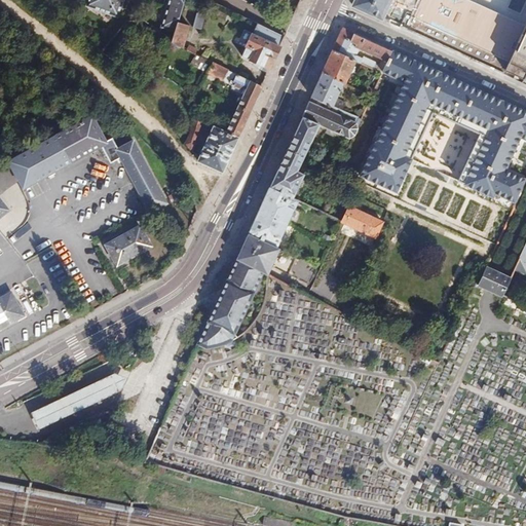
[(123,0),(88,0),(86,7),(116,17),(123,0)]
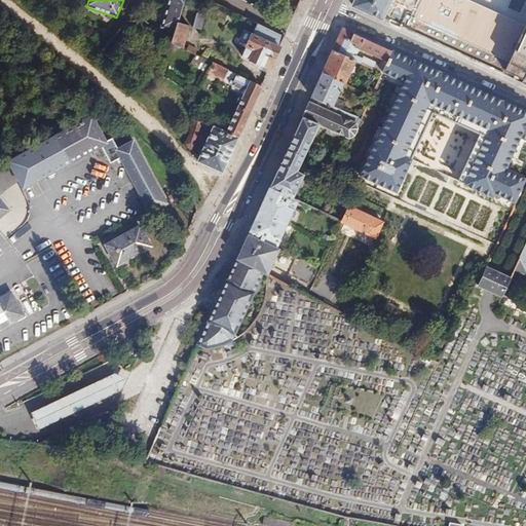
[(179,24),(185,0),(160,0),(159,6),(167,9),(162,29),(176,33),(179,24)]
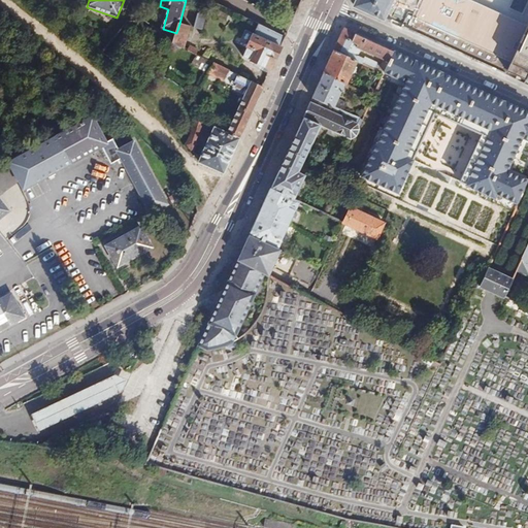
[(195,29),(203,0),(186,0),(179,24),(191,28),(195,29)]
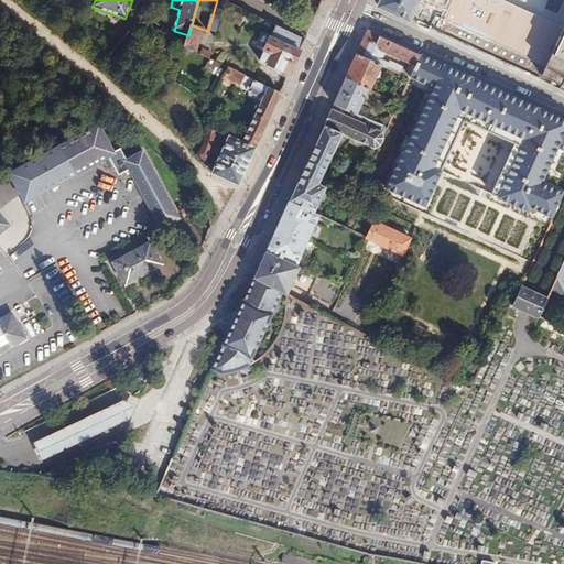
[(563,0),(380,0),(378,6),(409,20),(418,0),(563,0),(563,24),(540,80),(563,90),(563,0)]
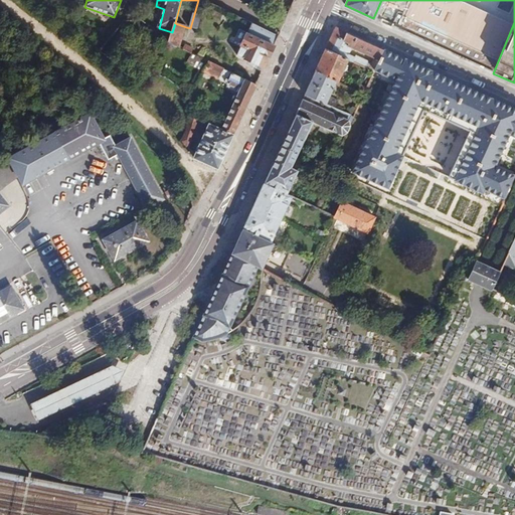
[(393,23),(398,12),(394,10),(392,13),(385,10),(382,17),(393,23)]
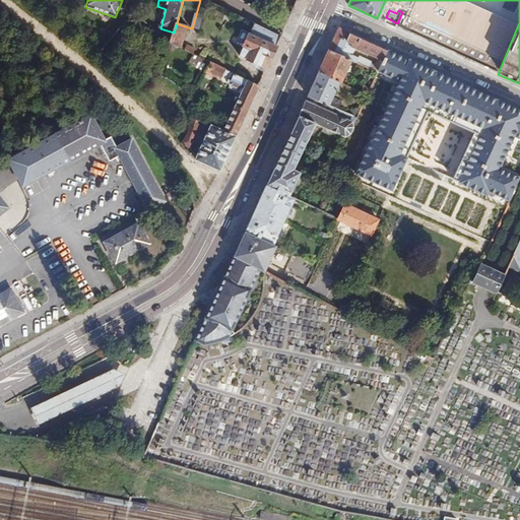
[(188,27),(177,23),(174,33),(172,41),(171,43),(182,49),(188,27)]
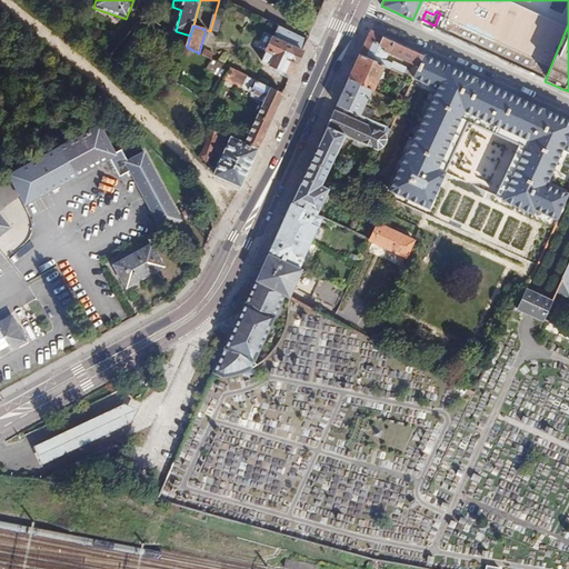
[(300,58),(307,42),(277,28),(261,62),(291,77),(300,58)]
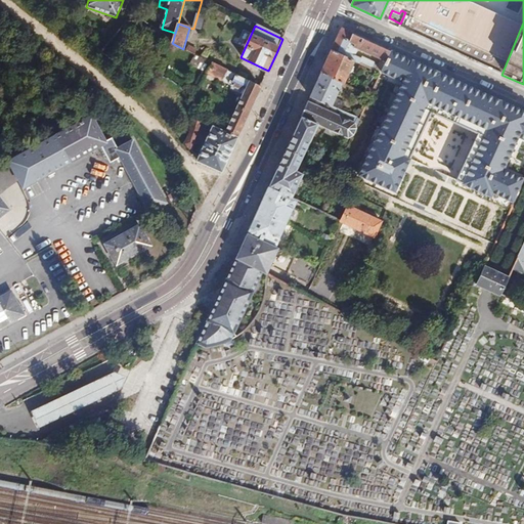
[(380,74),(385,61),(390,50),(362,38),(342,29),(331,51),(354,61),(356,62),(380,74)]
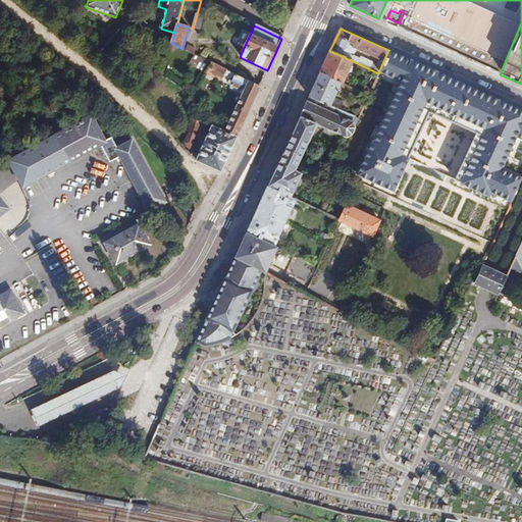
[(396,79),(352,175),(449,222),(492,244),(521,179),(521,110),(388,50),(378,73),(396,79)]
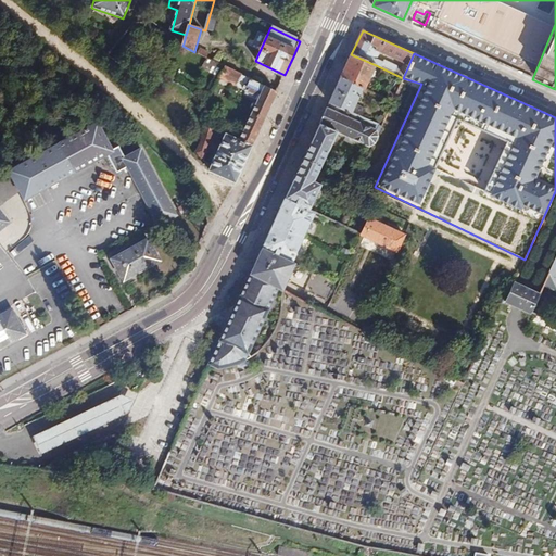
[(376,65),(351,54),(345,66),(340,78),(363,88),(364,89),(369,78),(374,77),(376,72),(373,71),(376,65)]
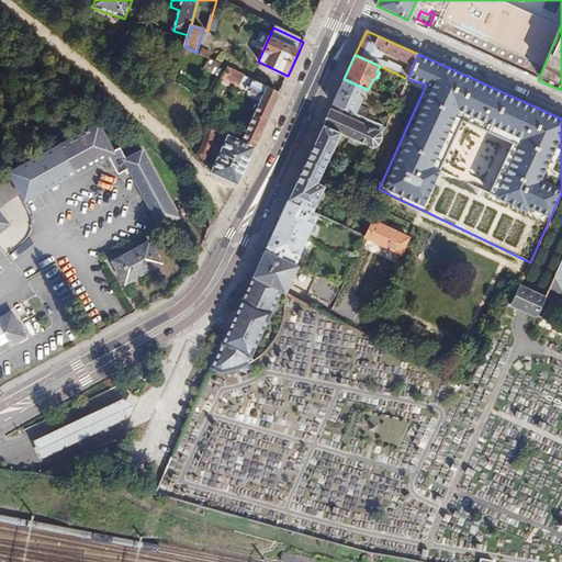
[(273,108),(279,94),(240,75),(228,68),(222,77),(224,79),(221,83),(228,88),(232,83),(248,92),(247,96),(260,102),(244,139),(237,137),(235,141),(255,149),(273,108)]
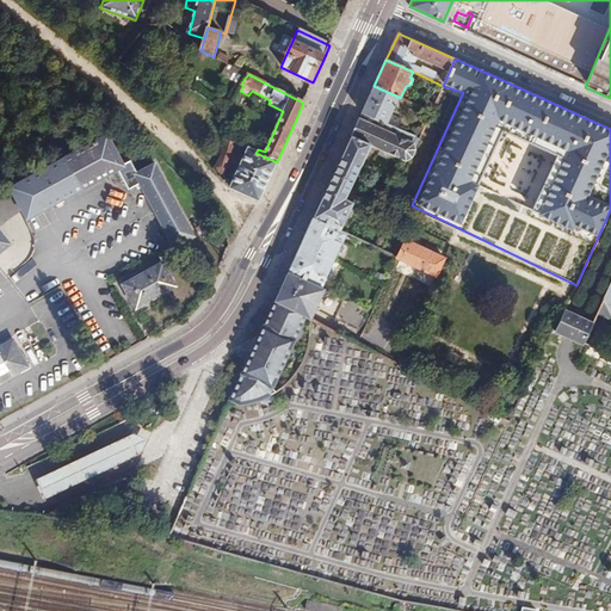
[(369,97),(362,113),(384,124),(392,127),(396,117),(390,115),(399,97),(374,86),(369,97)]
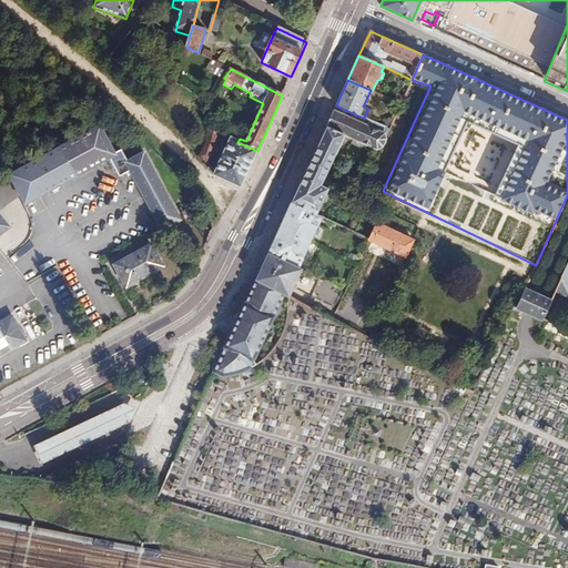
[(325,129),(343,138),(375,153),(381,151),(384,142),(382,138),(386,129),(383,127),(364,118),(357,115),(336,105),(325,129)]
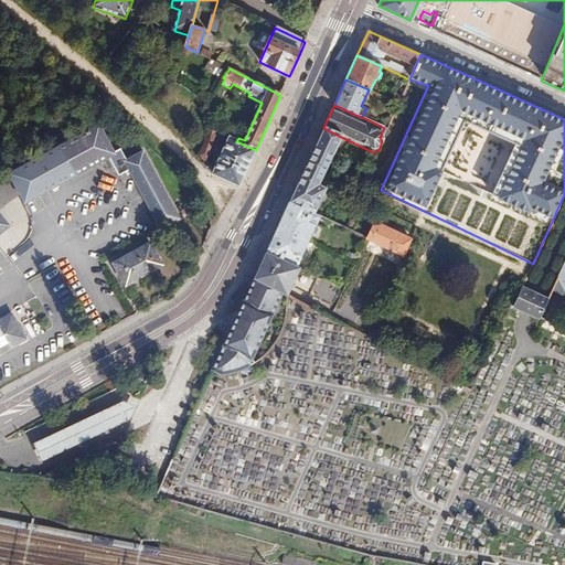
[(387,129),(391,120),(387,118),(383,120),(381,126),(384,128),(387,129)]
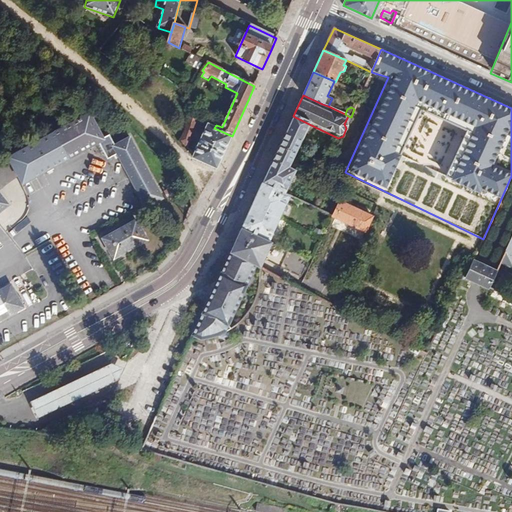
[(130,138),(116,146),(110,136),(103,139),(90,115),(10,160),(24,187),(104,141),(109,150),(115,147),(147,208),(164,199),(130,138)]
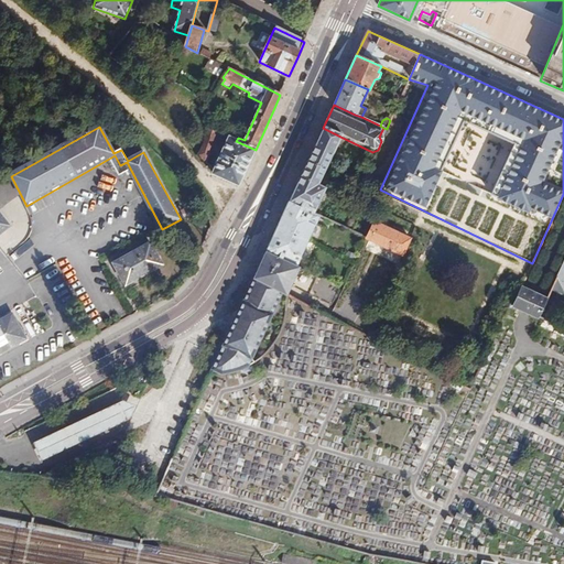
[(202,134),(198,147),(194,156),(206,165),(214,149),(216,150),(219,143),(217,142),(218,138),(221,139),(223,136),(203,127),(202,134)]
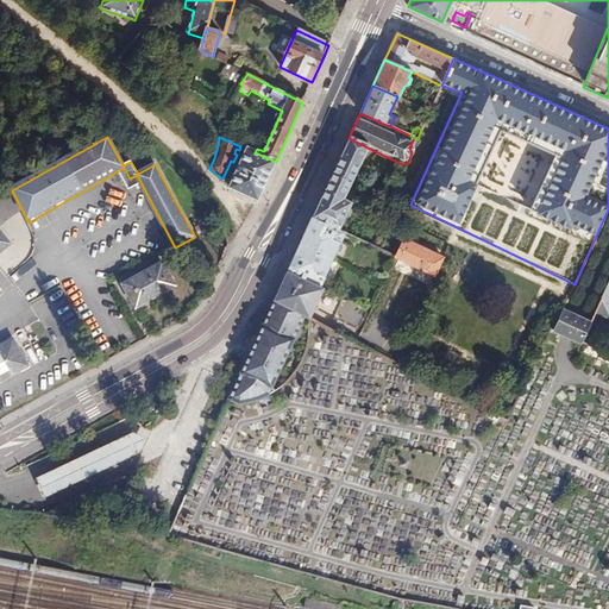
[(368,148),(349,138),(305,233),(292,262),(284,277),(274,301),(302,315),(307,318),(313,307),(356,330),(366,308),(322,286),(345,236),(338,233),(340,231),(351,206),(343,201),(368,148)]
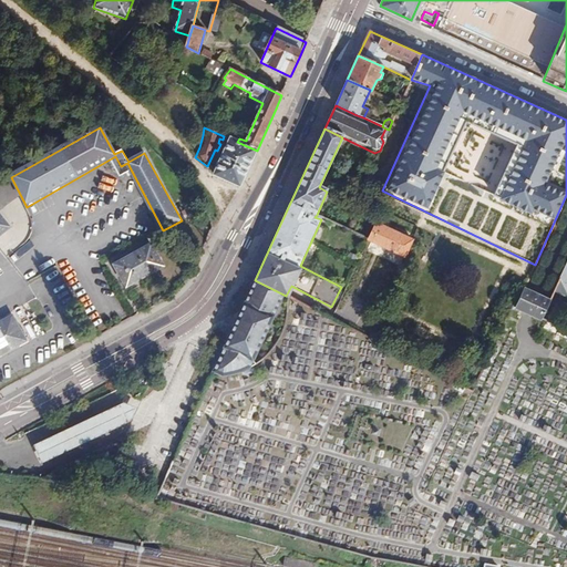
[(248,169),(257,151),(237,142),(230,138),(215,172),(214,175),(234,185),(239,187),(248,169)]
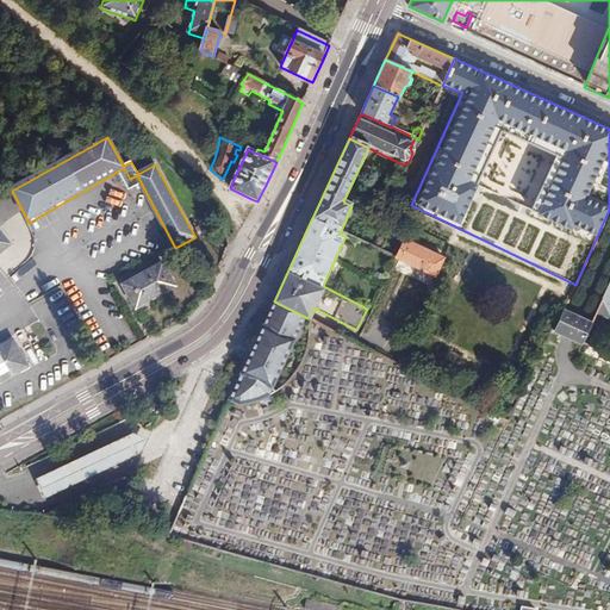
[(0,256),(12,248),(0,234),(0,256)]
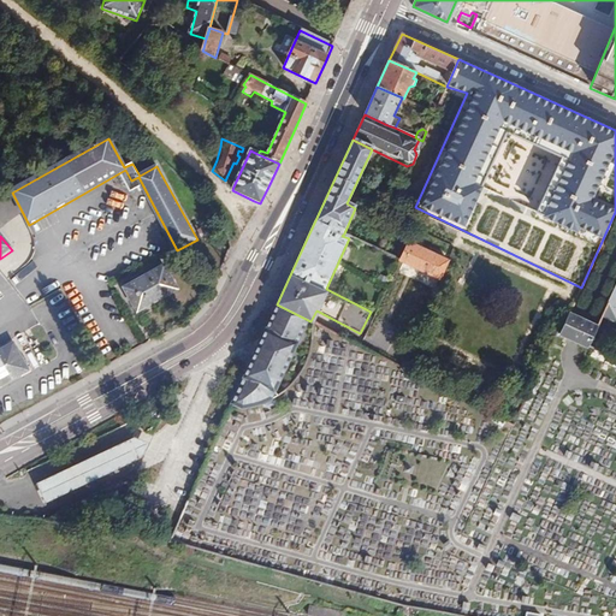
[(402,261),(442,279),(456,249),(444,243),(438,255),(413,243),(410,242),(402,261)]
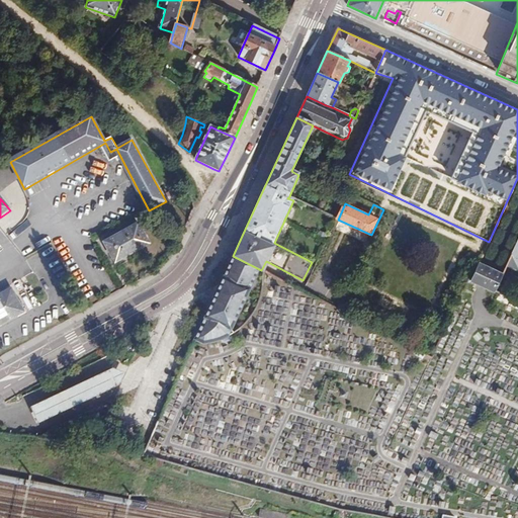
[(150,244),(139,223),(104,242),(115,262),(150,244)]
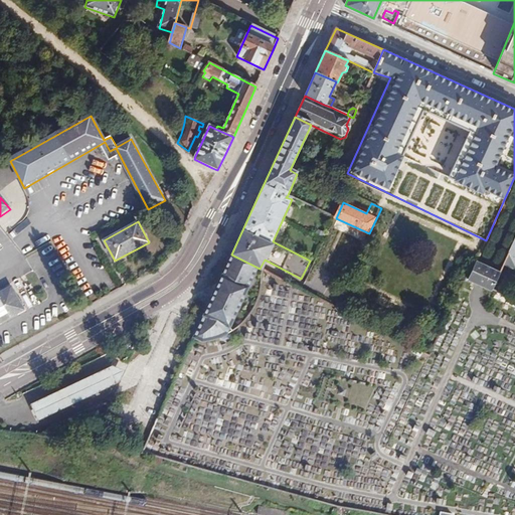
[(514,240),(503,267),(514,272),(514,240)]
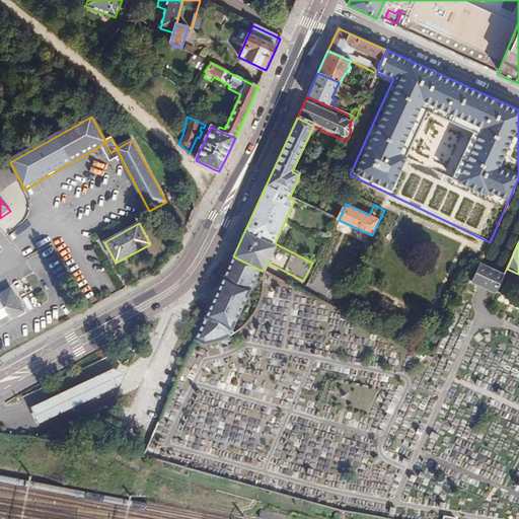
[(257,269),(233,256),(222,281),(220,285),(190,348),(210,346),(226,339),(257,269)]
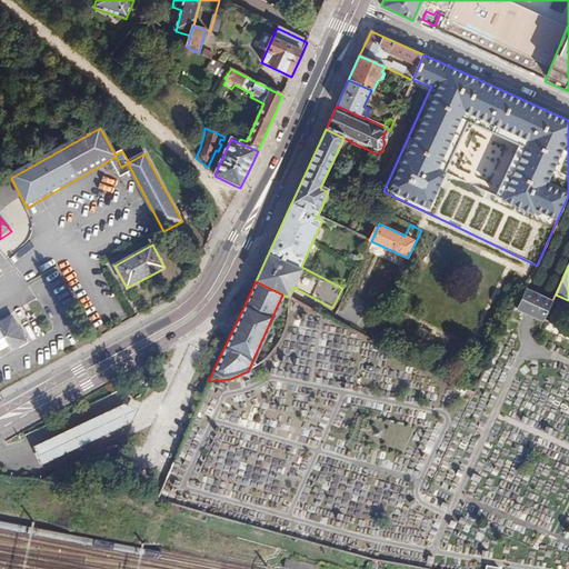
[(539,296),(526,290),(517,310),(528,317),(542,325),(543,321),(552,302),(539,296)]
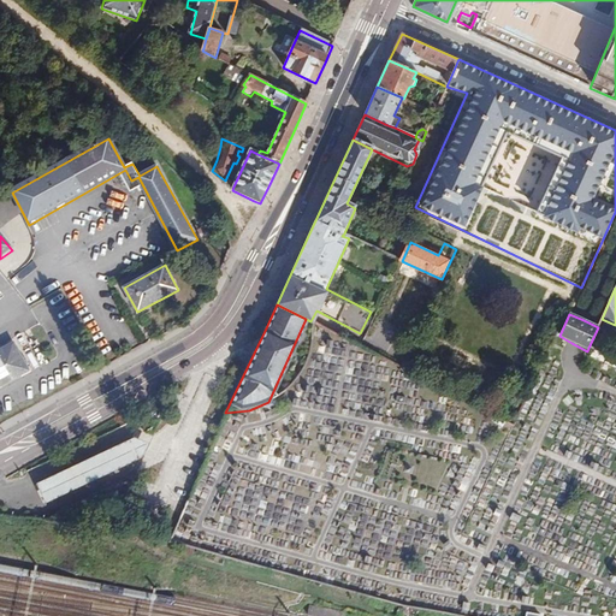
[(0,389),(28,374),(12,345),(0,351),(0,389)]
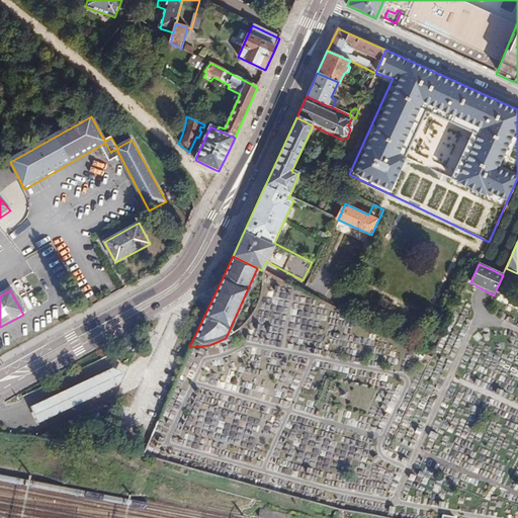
[(317,298),(334,308),(338,300),(320,291),(317,298)]
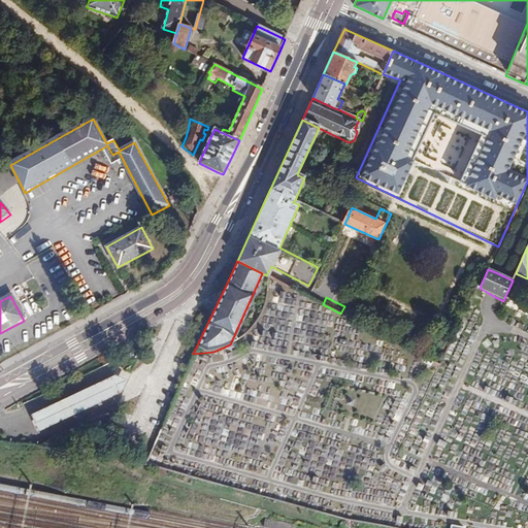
[(120,399),(125,388),(112,385),(28,421),(35,435),(120,399)]
